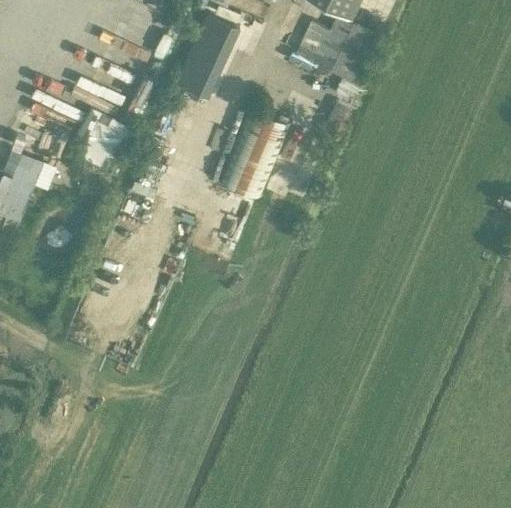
[(231,0),(209,0),(209,1),(227,9),(231,0)]
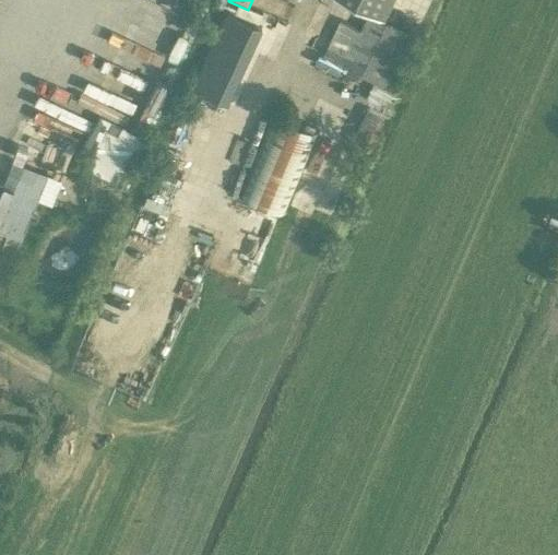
[(332,0),(368,16),(360,32),(341,23),(323,59),(392,92),(419,35),(411,31),(407,36),(384,25),(395,0),(332,0)]
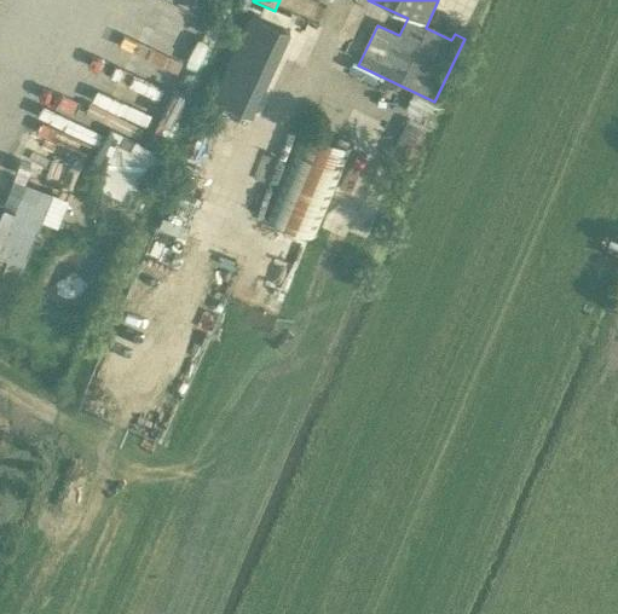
[(250,120),(288,34),(249,17),(212,102),(250,120)]
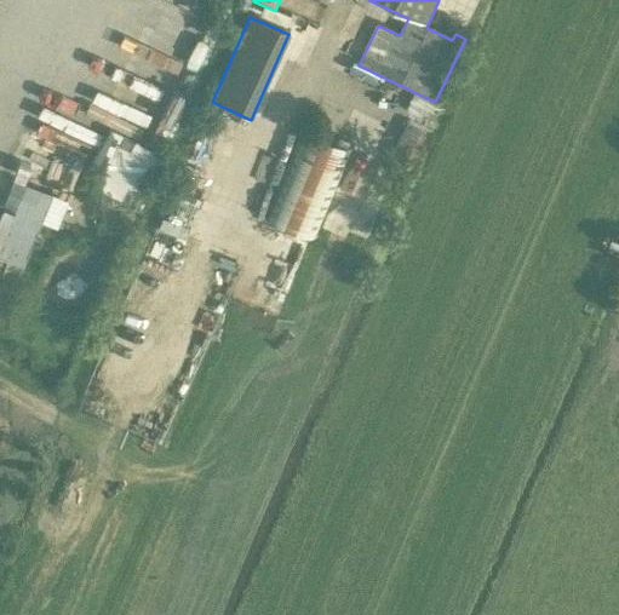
[(145,191),(160,151),(142,145),(148,128),(86,105),(81,118),(45,104),(34,134),(108,161),(97,191),(124,201),(129,185),(145,191)]
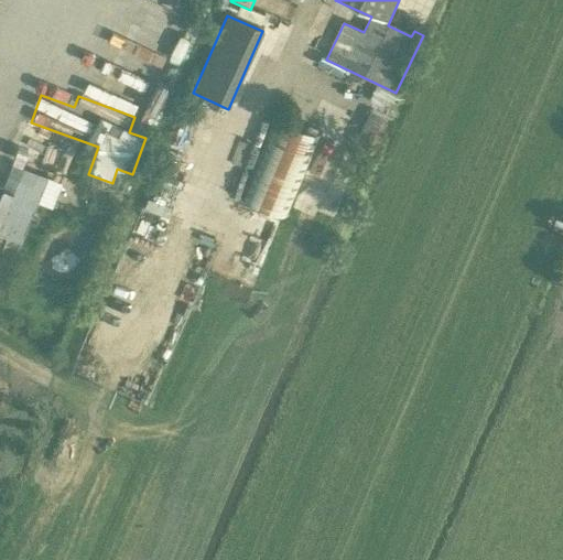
[(272,119),(238,202),(285,222),(318,138),(272,119)]
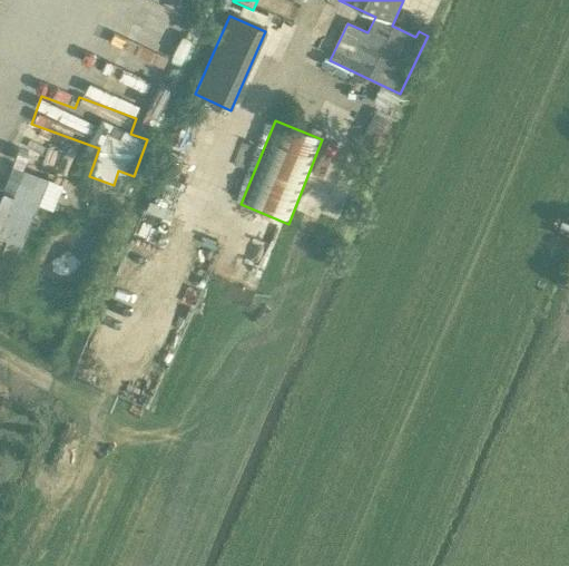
[(0,157),(9,160),(16,137),(5,134),(0,149),(0,157)]
